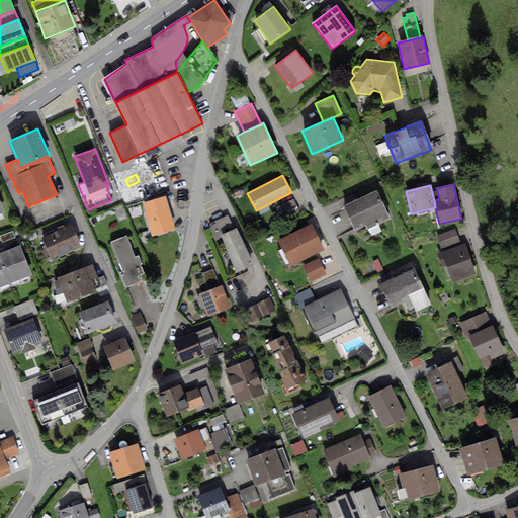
[(376,190),(344,205),(355,229),(366,224),(368,229),(391,219),(376,190)]
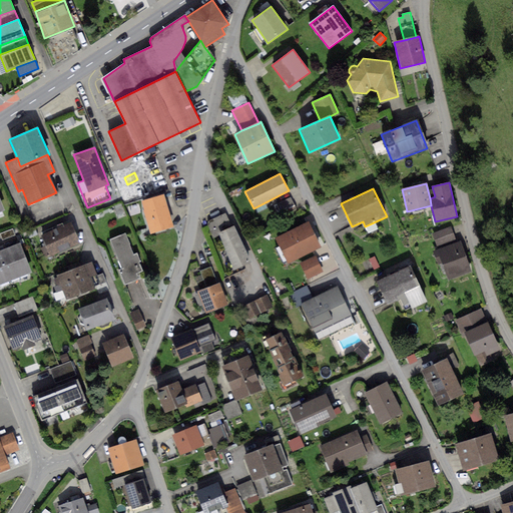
[(164,194),(141,200),(150,233),(173,227),(164,194)]
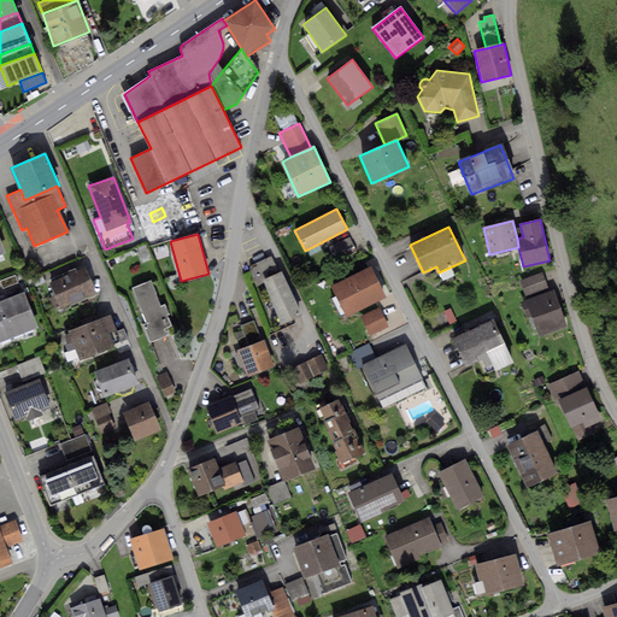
[(350,238),(336,244),(344,259),(357,252),(350,238)]
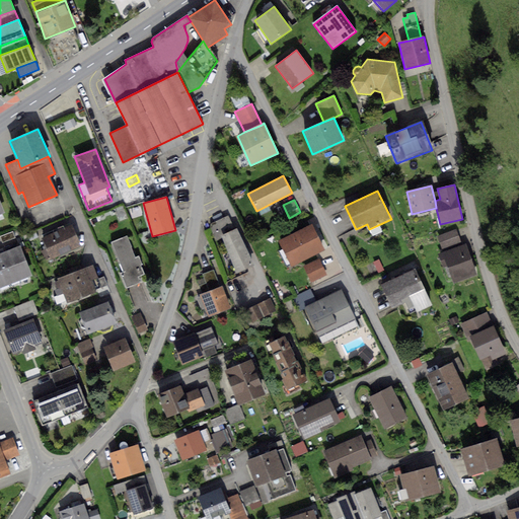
[(222,235),(234,229),(228,216),(211,223),(210,227),(215,238),(222,235)]
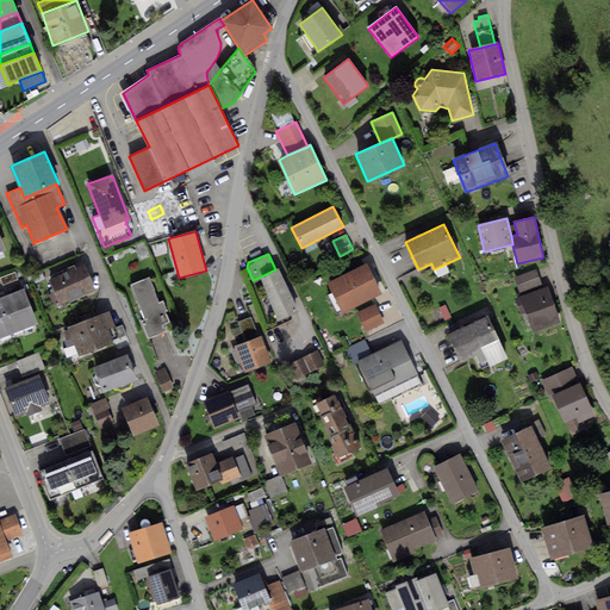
[(366,265),(328,282),(342,311),(380,293),(366,265)]
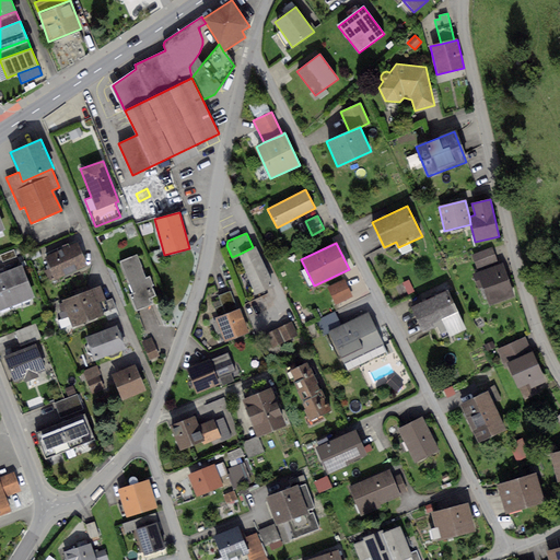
[(78,244),(45,257),(49,268),(44,270),(48,281),(86,266),(78,244)]
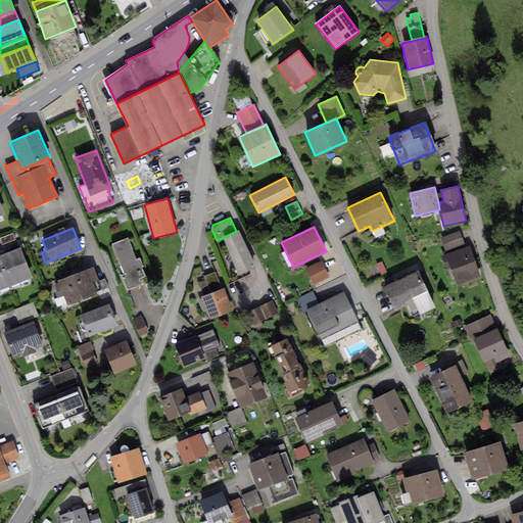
[(236,231),(224,237),(239,275),(255,267),(238,230),(236,231)]
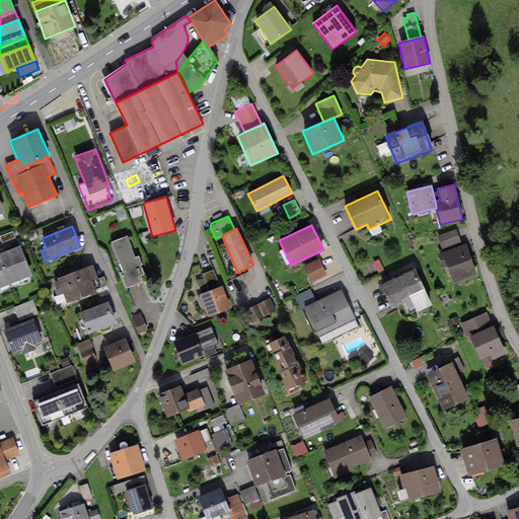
[(456,230),(438,236),(442,248),(460,243),(456,230)]
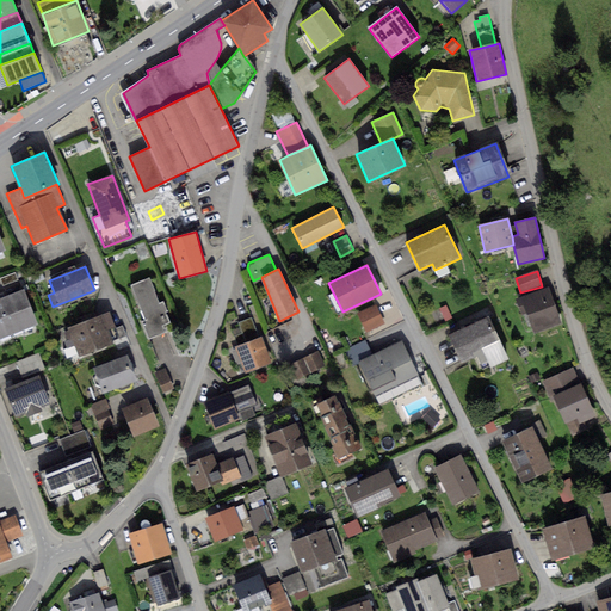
[(14,273),(1,278),(4,285),(18,281),(14,273)]
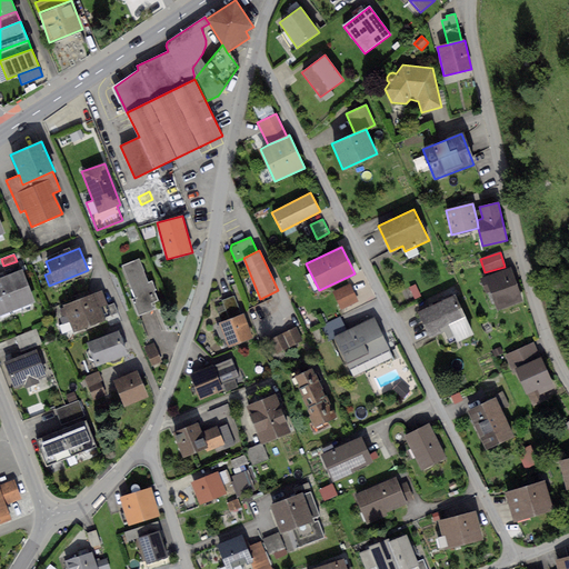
[(39,255),(29,258),(32,265),(42,260),(39,255)]
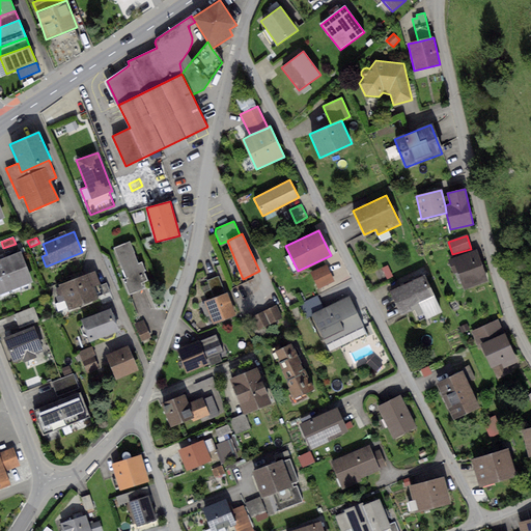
[(130,242),(115,247),(127,281),(124,282),(129,297),(145,291),(143,284),(147,283),(141,264),(138,266),(130,242)]
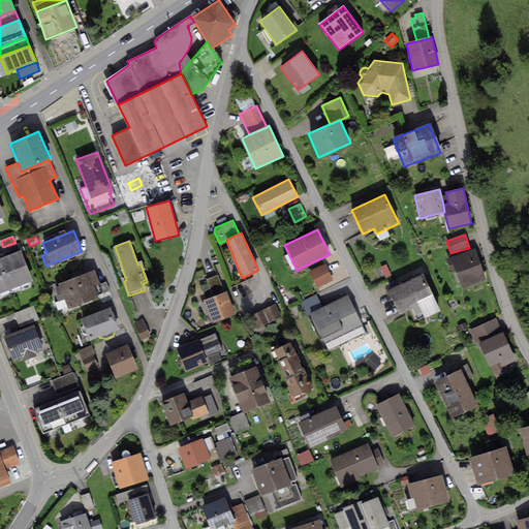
[(475,248),(446,258),(452,273),(456,272),(463,289),(488,280),(475,248)]
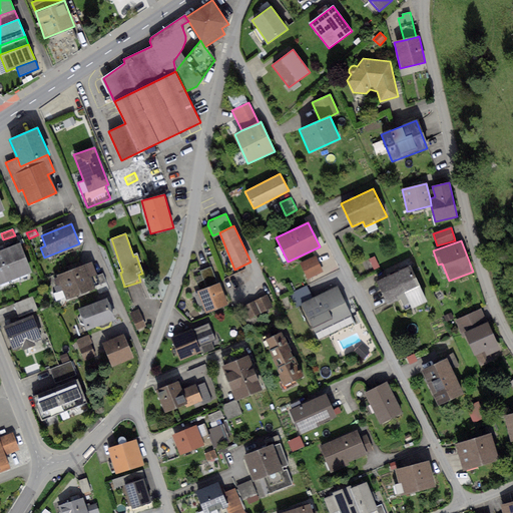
[(20,242),(0,250),(0,285),(4,288),(20,281),(21,276),(31,272),(20,242)]
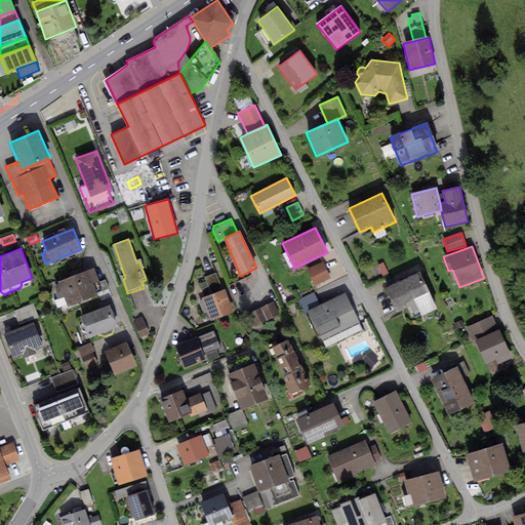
[(323,263),(308,269),(315,285),(329,279),(323,263)]
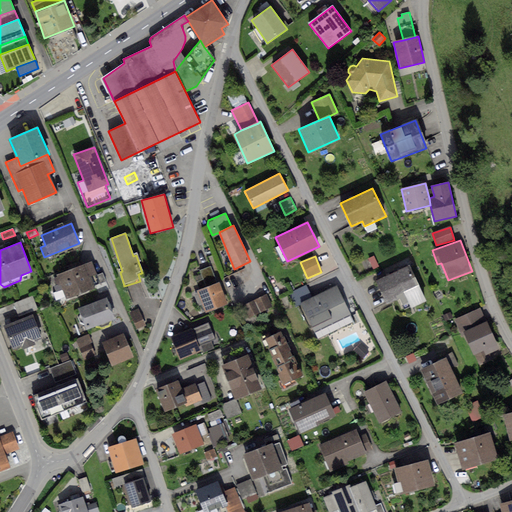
[(374,256),(368,259),(373,269),(378,266),(374,256)]
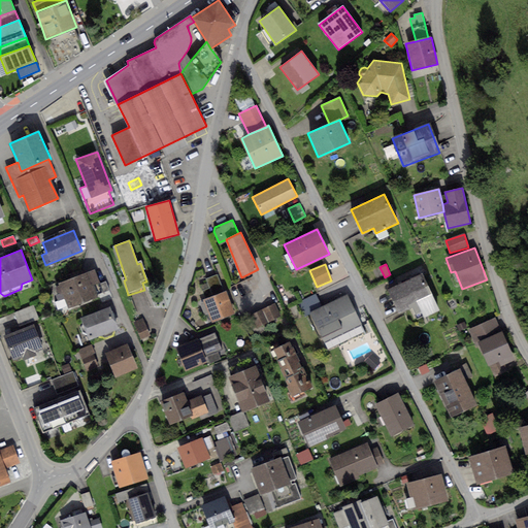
[(95,270),(59,284),(68,308),(98,297),(97,295),(103,293),(100,284),(95,270)]
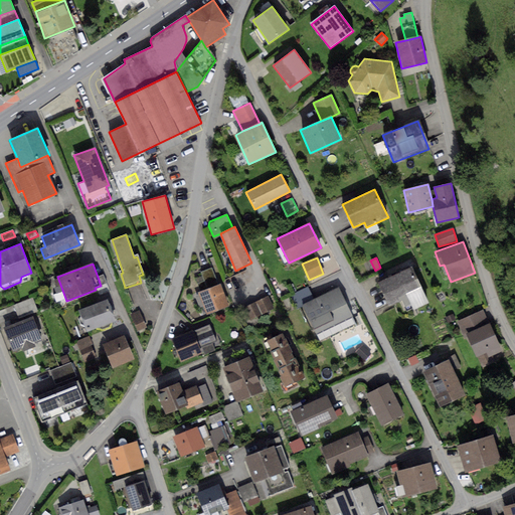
[(412,266),(376,283),(387,306),(401,300),(404,306),(411,303),(414,310),(430,303),(412,266)]
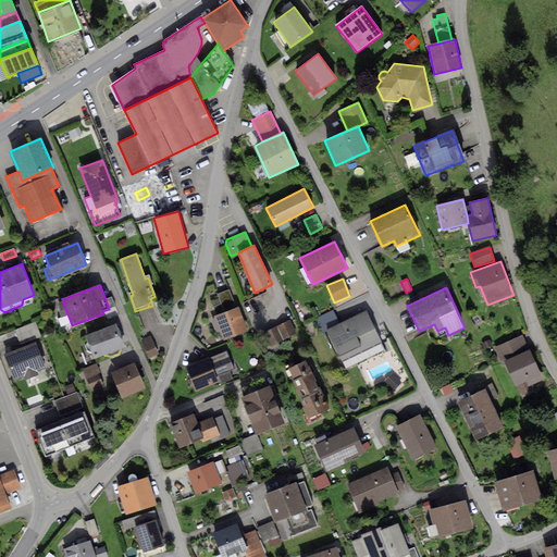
[(218,294),(224,312),(236,308),(229,289),(218,294)]
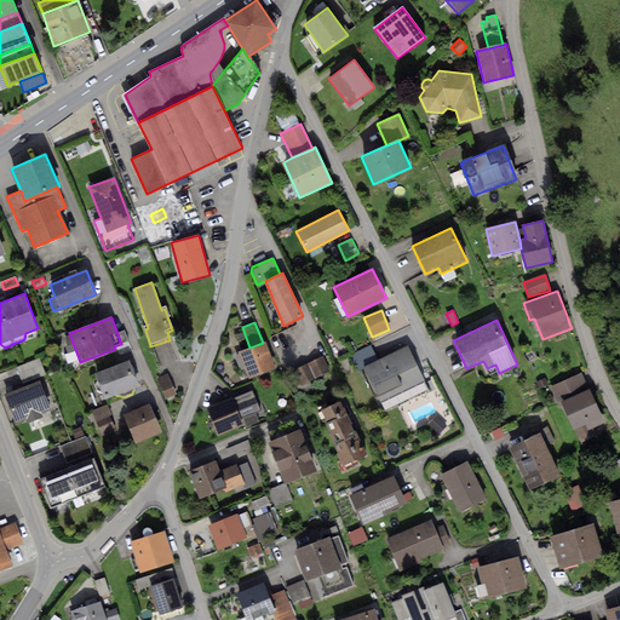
[(124,331),(118,333),(121,344),(128,342),(124,331)]
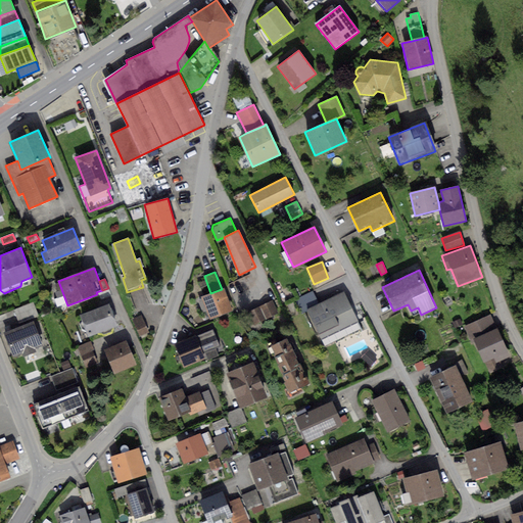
[(210,293),(201,297),(208,319),(231,311),(224,289),(222,289),(210,293)]
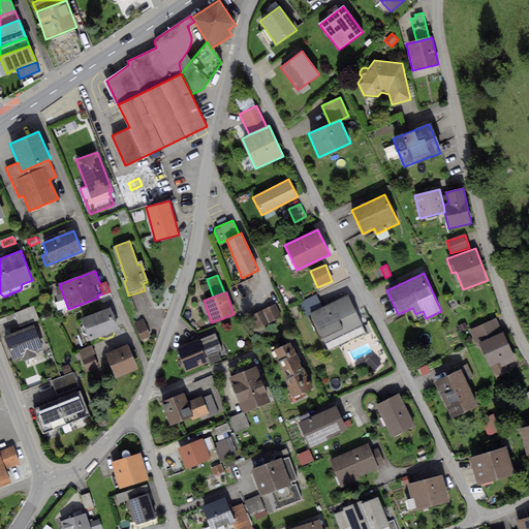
[(348,297),(311,314),(324,343),(362,325),(348,297)]
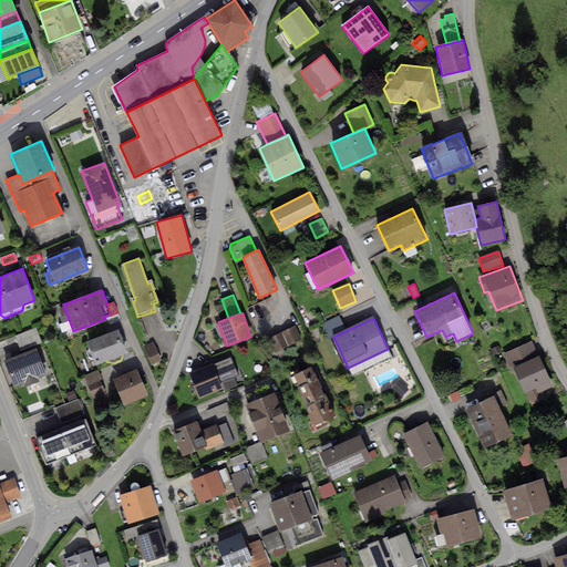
[(295,326),(268,339),(276,352),(301,339),(295,326)]
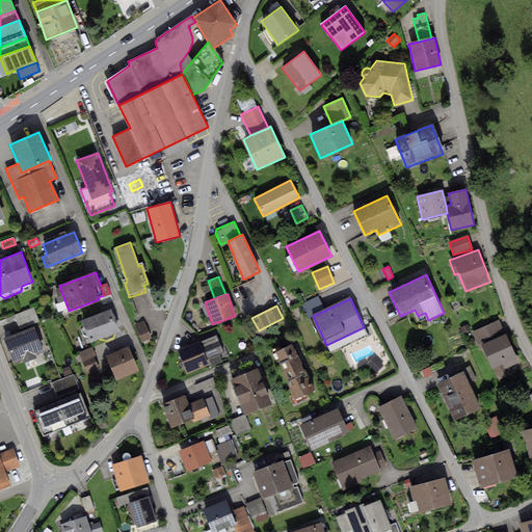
[(33,308),(15,315),(19,326),(37,319),(33,308)]
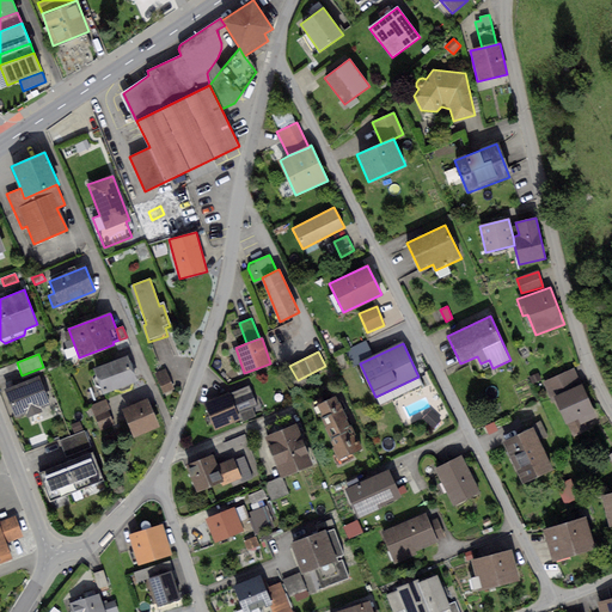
[(128,356),(93,368),(97,375),(95,380),(96,384),(101,386),(103,395),(138,381),(128,356)]
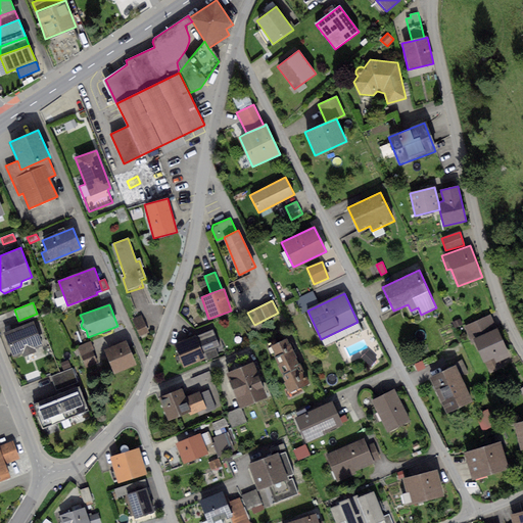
[(475,339),(497,330),(490,315),(465,326),(471,341),(475,339)]
